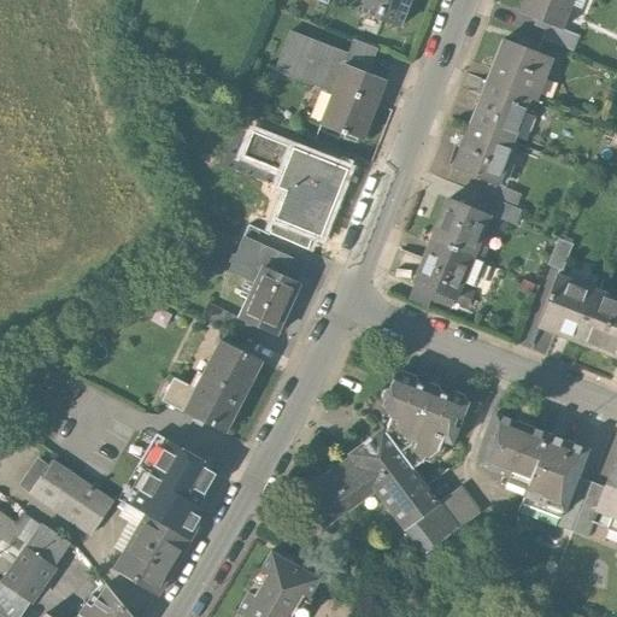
[(412,0),(366,0),(364,10),(403,27),(412,0)]
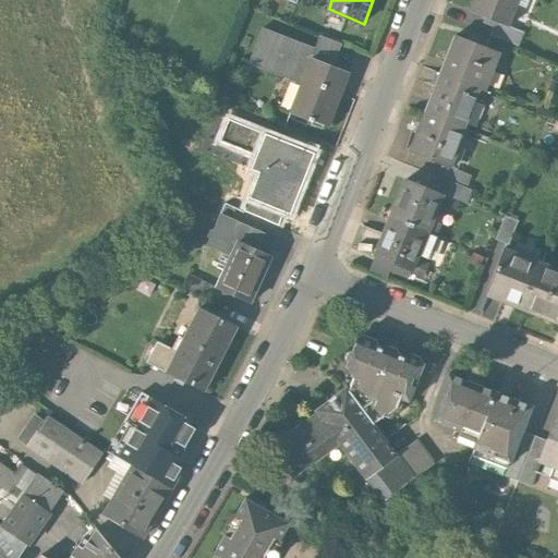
[(468,0),(465,5),(505,21),(512,0),(468,0)]
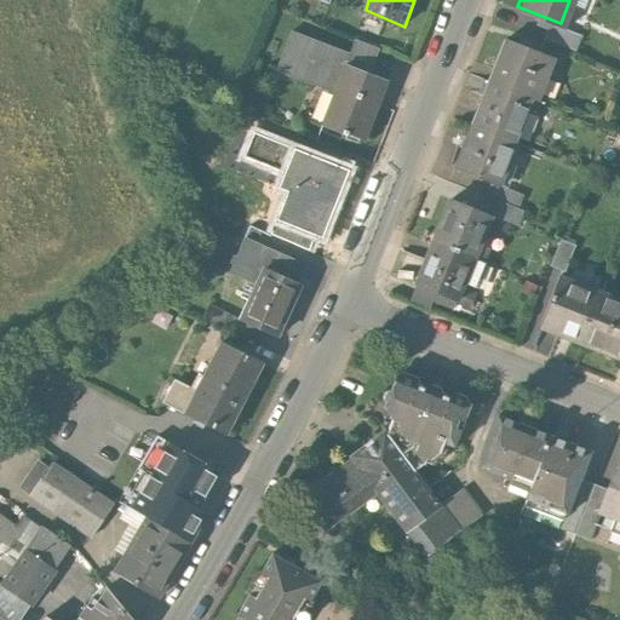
[(336,93),(349,63),(352,51),(293,28),(276,70),(336,93)]
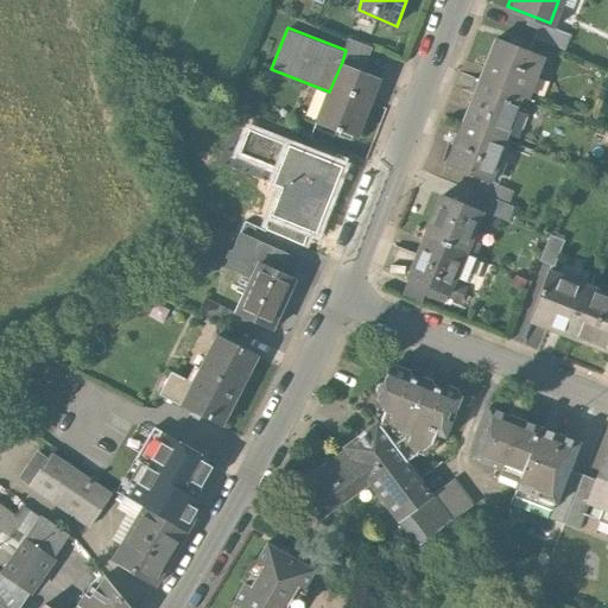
[(352,37),(346,50),(342,62),(365,70),(374,46),(352,37)]
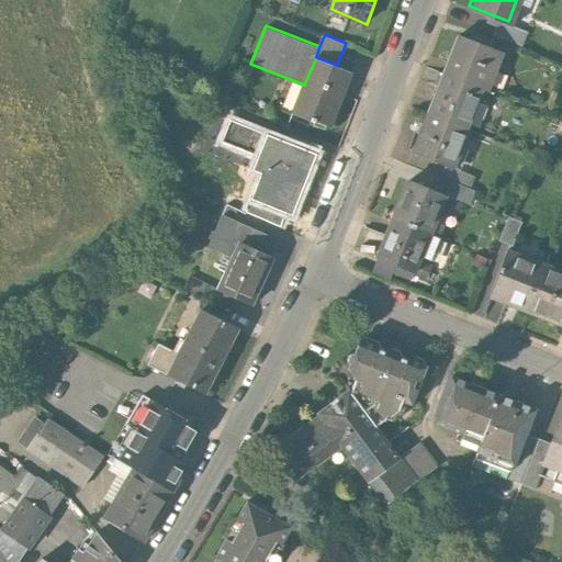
[(441,75),(481,89),(487,92),(503,52),(457,34),(441,75)]
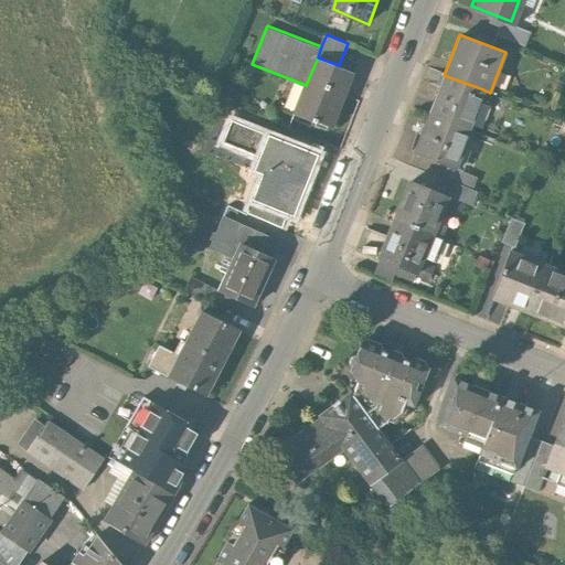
[(306,85),(294,116),(332,131),(355,72),(339,65),(318,57),(306,85)]
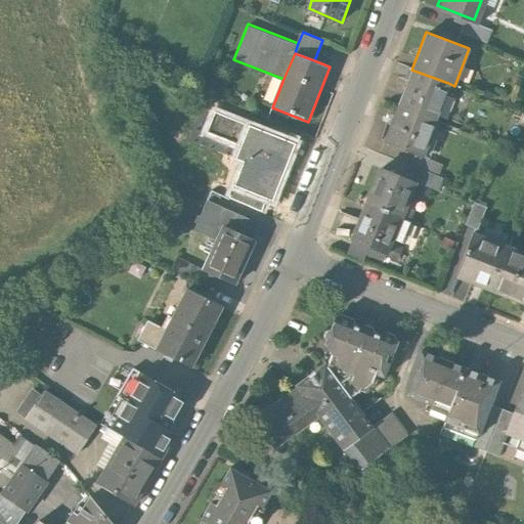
[(448,83),(411,70),(398,104),(435,119),(448,83)]
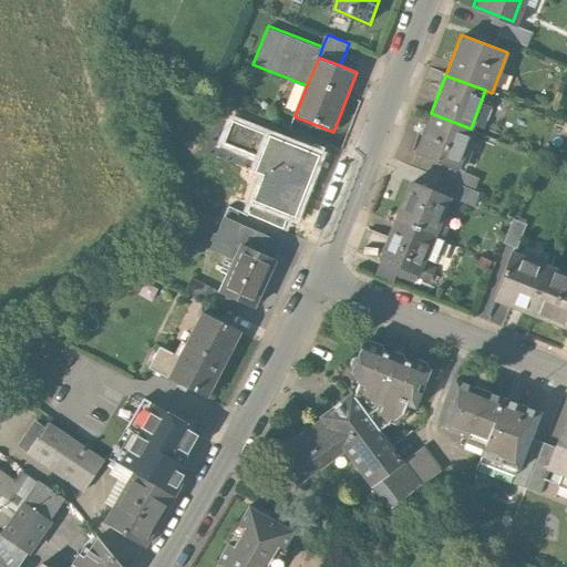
[(238,90),(223,83),(217,96),(232,103),(238,90)]
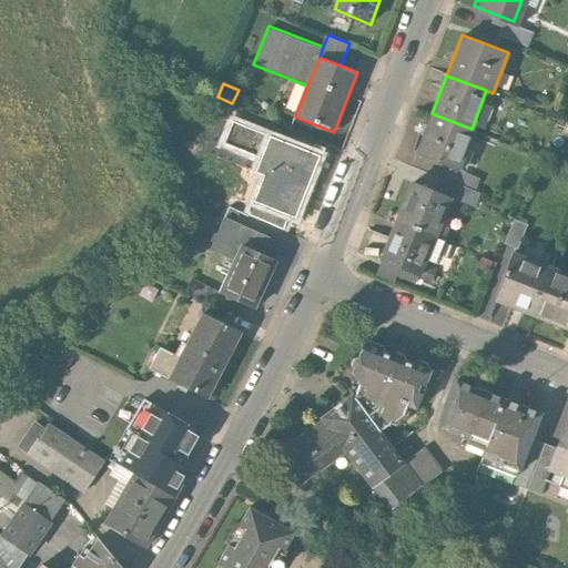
[(455,170),(472,129),(432,113),(416,154),(448,166),(455,170)]
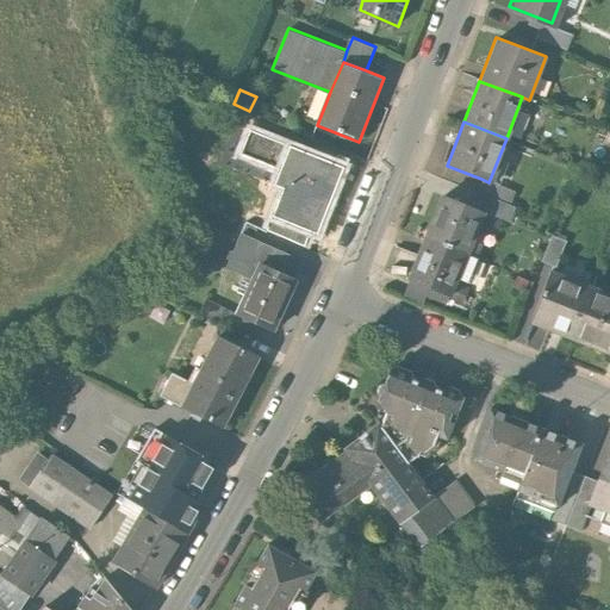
[(271,219),(323,240),(354,160),(266,125),(249,168),(286,182),(271,219)]
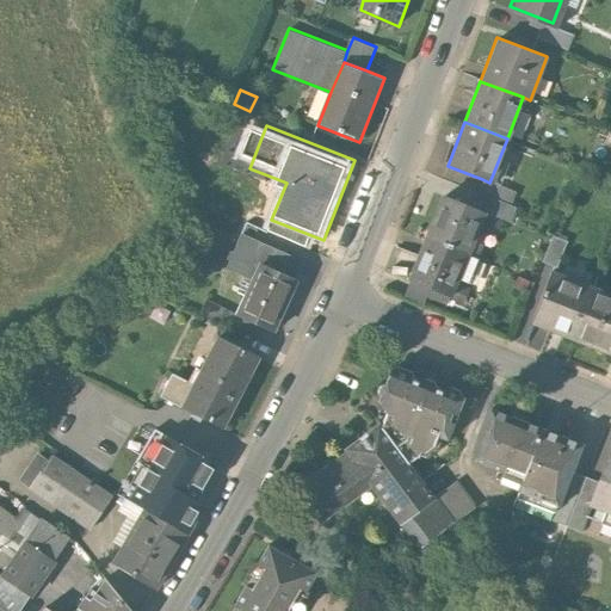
[(489,183),(482,179),(476,192),(482,195),(510,205),(514,192),(489,183)]
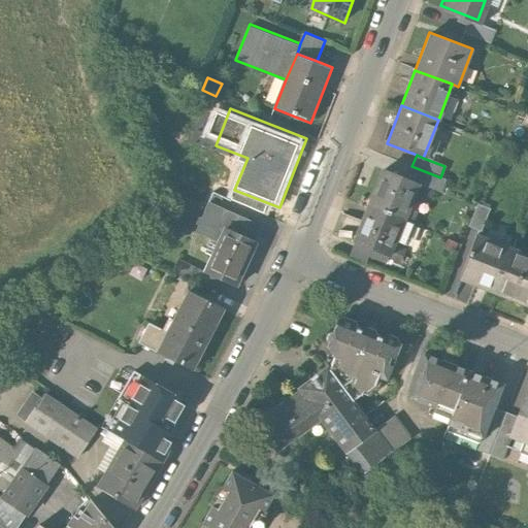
[(169,220),(197,232),(211,200),(215,193),(156,166),(154,171),(169,220)]
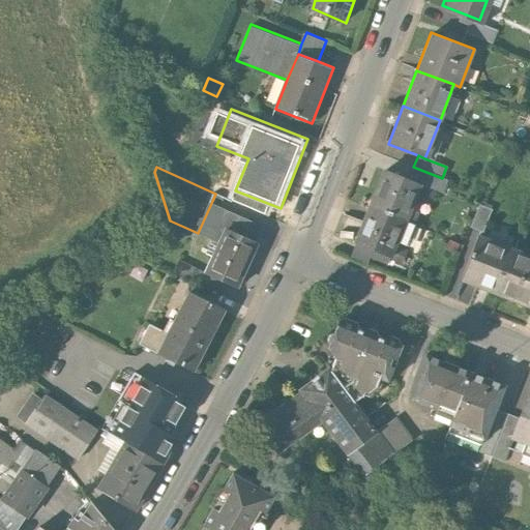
[(365,203),(404,218),(418,183),(413,181),(380,168),(365,203)]
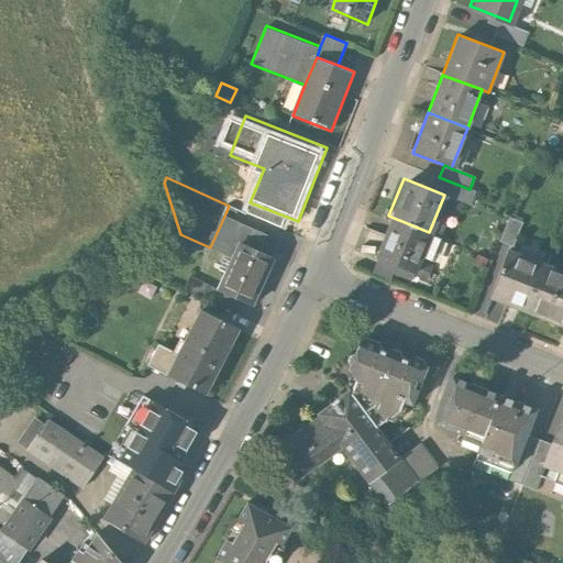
[(444,179),(439,192),(444,195),(468,205),(473,190),(470,189),(444,179)]
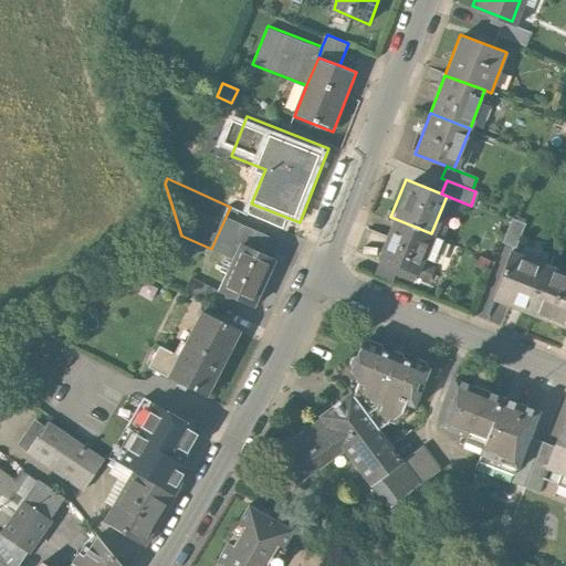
[(236,218),(227,215),(211,249),(233,259),(242,241),(275,257),(283,240),(236,218)]
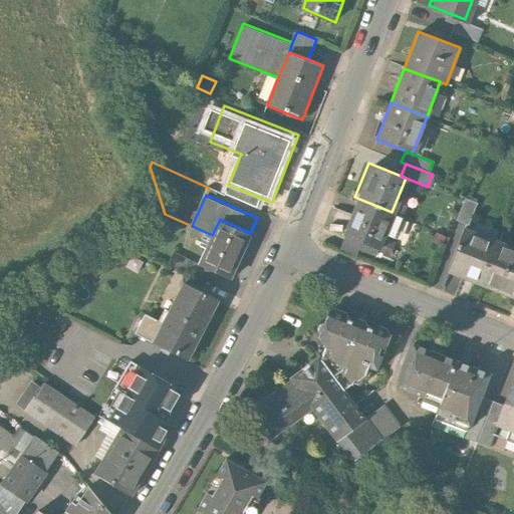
[(354,197),(339,235),(376,250),(383,234),(396,239),(405,218),(392,212),(354,197)]
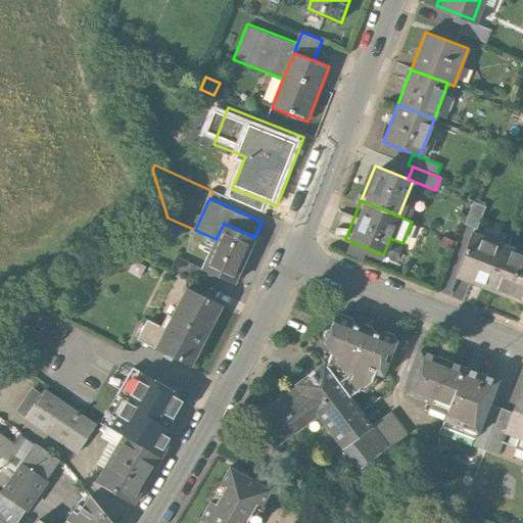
[(472,201),(463,224),(474,228),(482,206),(472,201)]
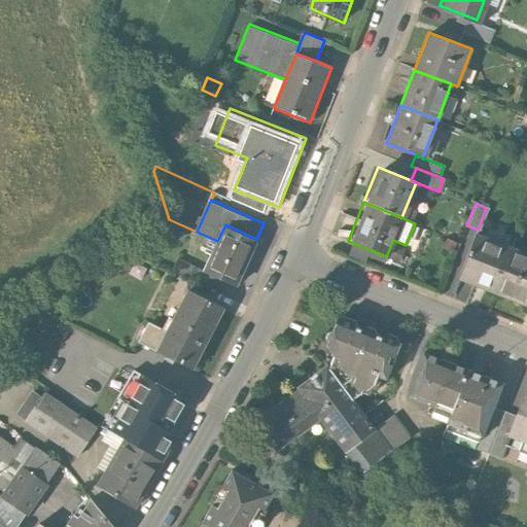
[(217,241),(204,272),(222,280),(238,286),(259,239),(256,239),(225,224),(217,241)]
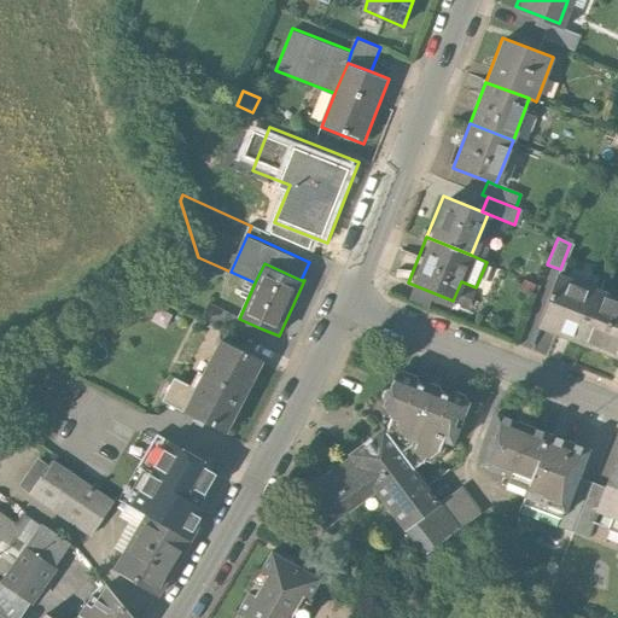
[(576,339),(596,287),(557,272),(536,324),(576,339)]
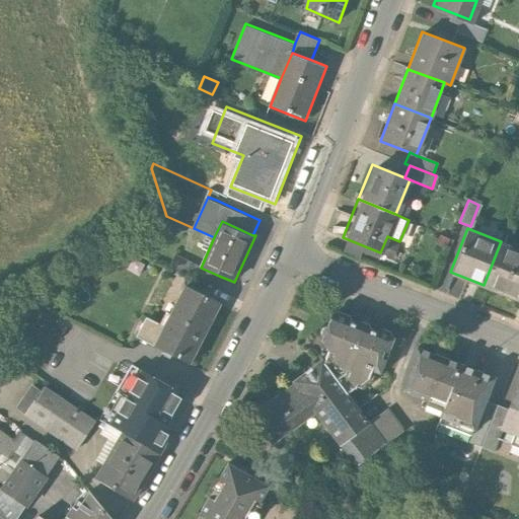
[(397,244),(387,239),(381,253),(391,258),(397,244)]
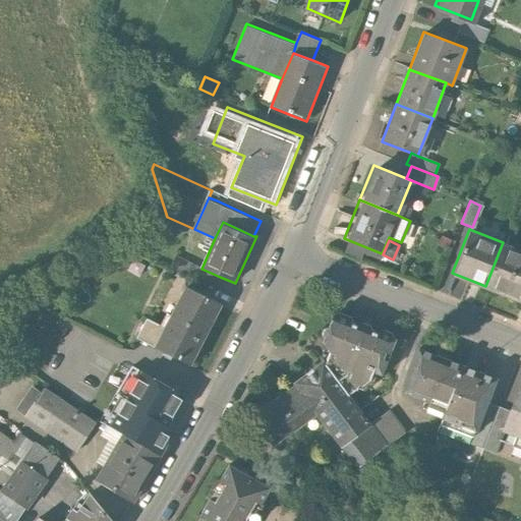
[(520,248),(503,242),(485,286),(520,299),(520,248)]
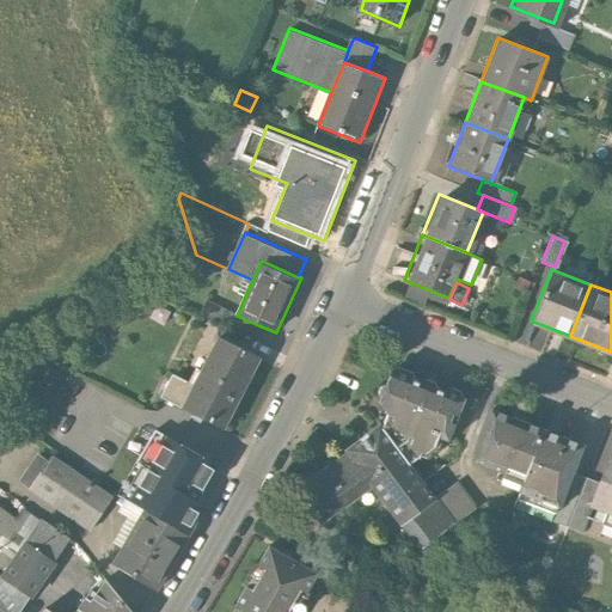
[(258,325),(237,316),(207,301),(201,313),(252,337),(258,325)]
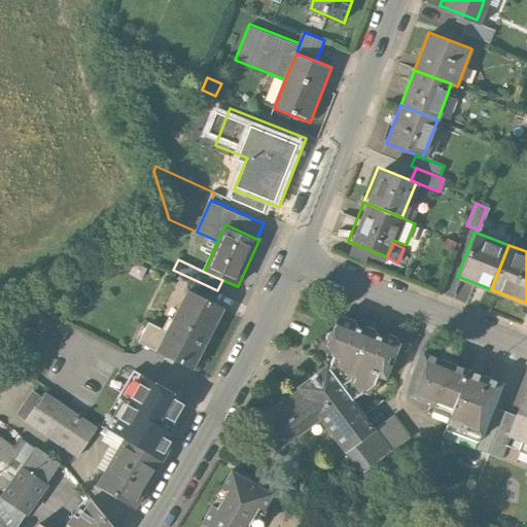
[(190,288),(173,320),(211,340),(227,307),(190,288)]
